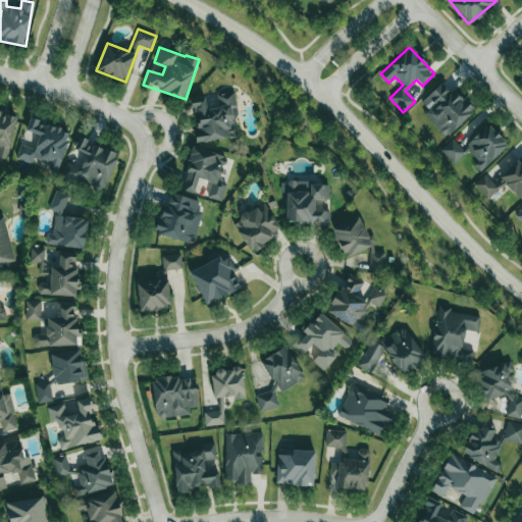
[(473,110),(441,81),(421,103),(428,109),(423,115),(447,138),(473,110)]
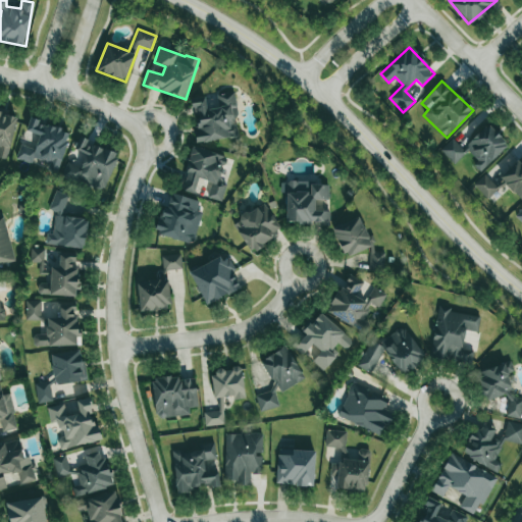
[(205,97),(191,99),(196,142),(239,137),(233,94),(216,95),(218,108),(206,109),(205,97)]
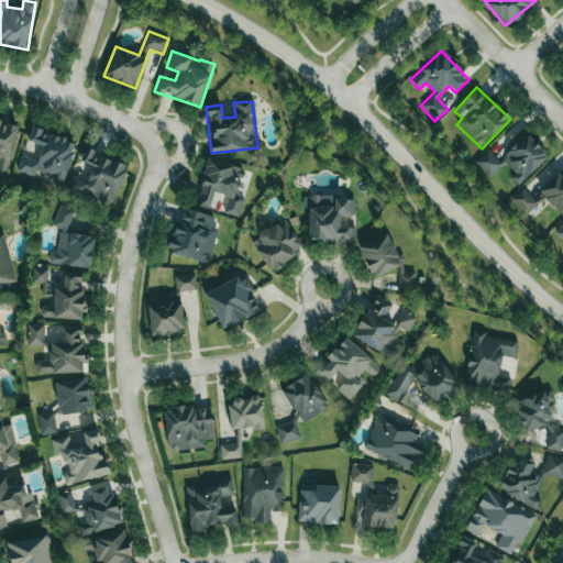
[(62,186),(76,142),(32,128),(28,142),(36,145),(32,159),(22,156),(17,172),(33,177),(36,170),(53,176),(51,183),(62,186)]
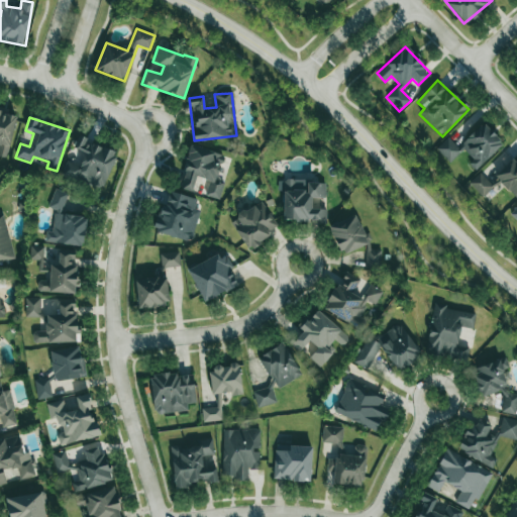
[(475,170),(503,144),(483,123),(457,146),(448,136),(435,148),(449,163),(463,149),(473,160),(469,164),(475,170)]
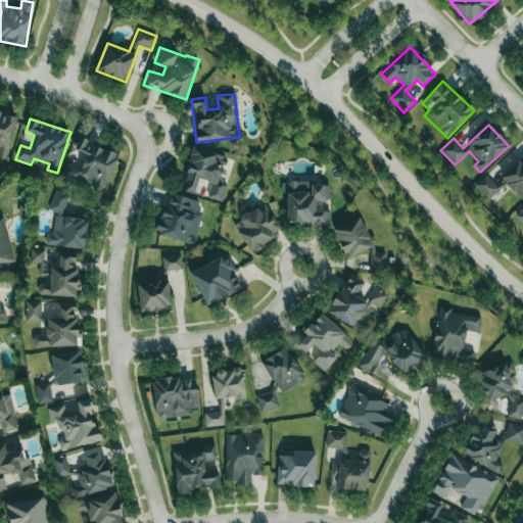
[(119,154),(79,138),(74,150),(83,153),(79,163),(68,159),(62,175),(103,192),(119,154)]
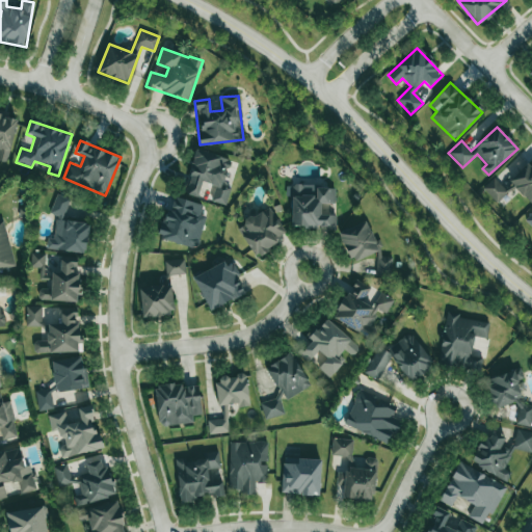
[(225,205),(231,188),(222,185),(230,160),(196,150),(184,193),(197,197),(202,182),(213,185),(209,201),(225,205)]
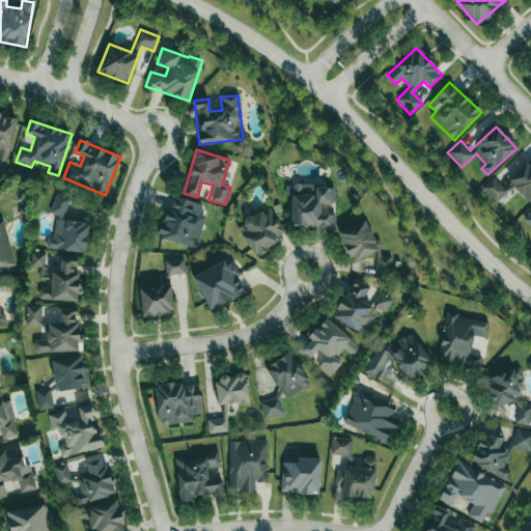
[(507,180),(529,203),(530,201),(530,163),(528,161),(507,180)]
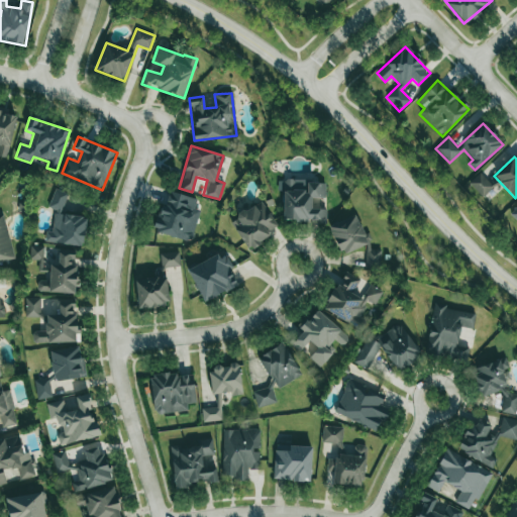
[(469,183),(483,197),(494,187),(480,173),(469,183)]
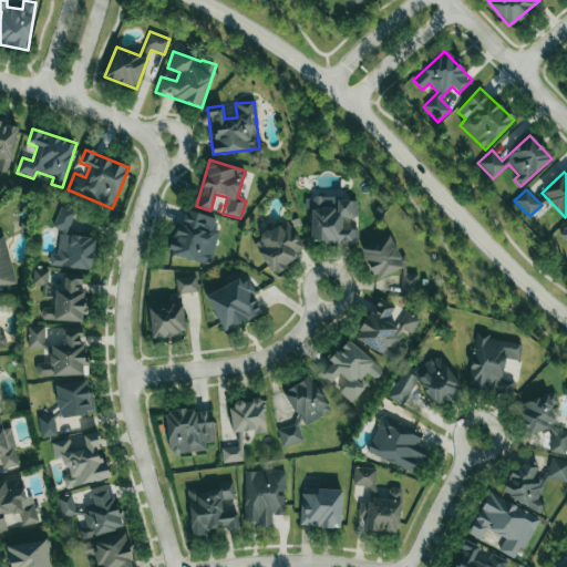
[(310,243),(347,243),(347,246),(358,246),(358,229),(341,229),(341,217),(357,217),(357,198),(310,198),(310,243)]
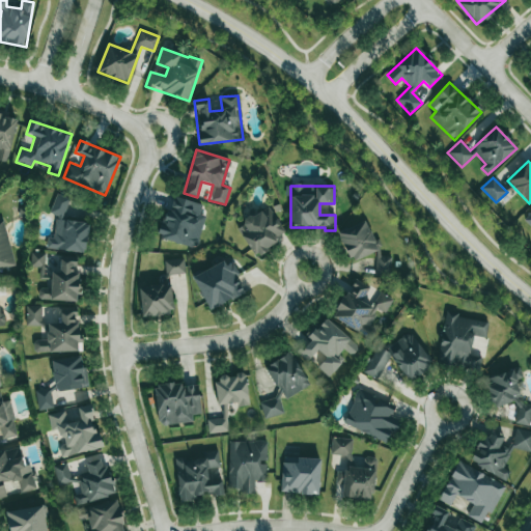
[(49,214),(62,218),(70,199),(56,194),(49,214)]
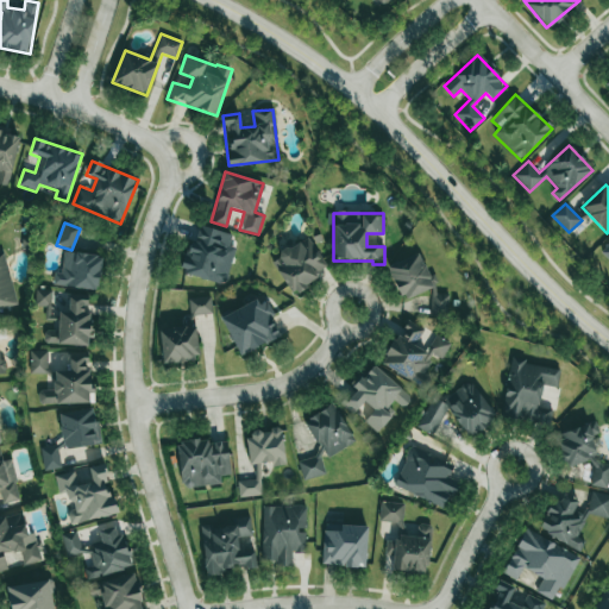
[(224,284),(236,249),(228,246),(232,236),(196,225),(182,271),(224,284)]
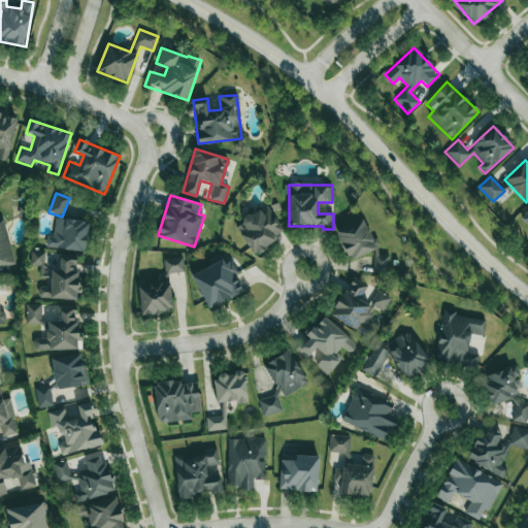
[(235,226),(254,254),(285,233),(266,205),(235,226)]
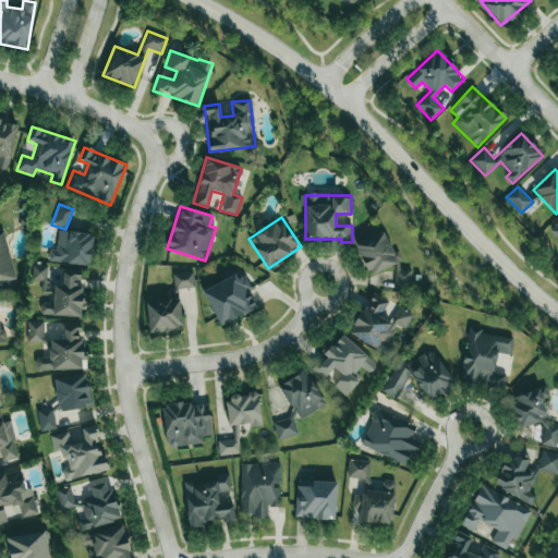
[(48,262),(89,265),(93,234),(58,231),(57,251),(49,250),(48,262)]
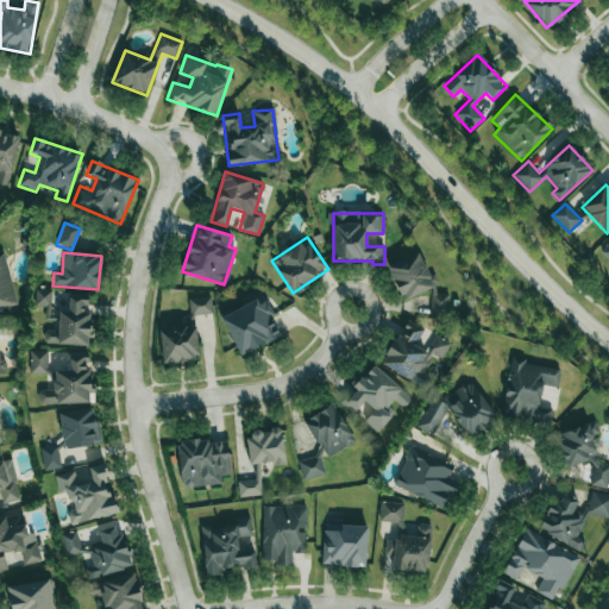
[(0,308),(18,305),(4,253),(0,253),(0,308)]
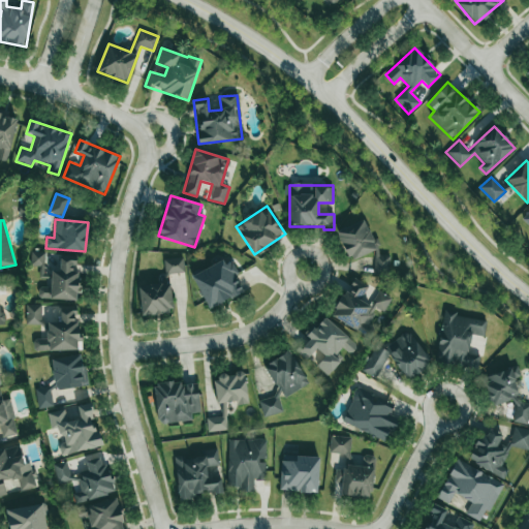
[(374,275),(390,275),(391,255),(378,255),(365,220),(338,231),(338,234),(347,257),(358,257),(374,251),(374,275)]
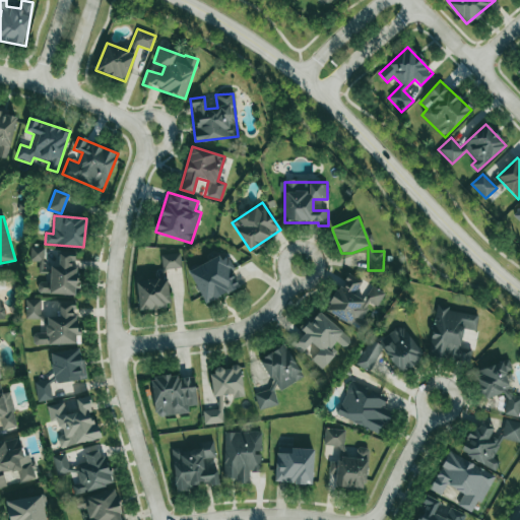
[(40,262),(39,273),(49,273),(50,264),(44,264),(45,248),(30,247),(29,261),(40,262)]
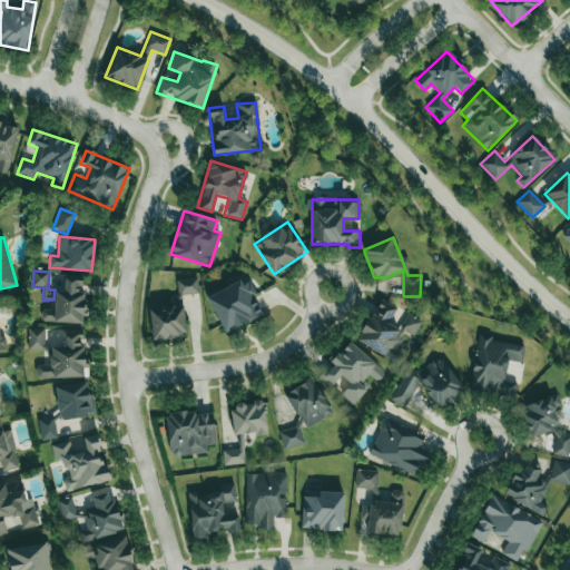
[(41,322),(81,323),(84,276),(65,275),(64,292),(55,291),(53,310),(41,310),(41,322)]
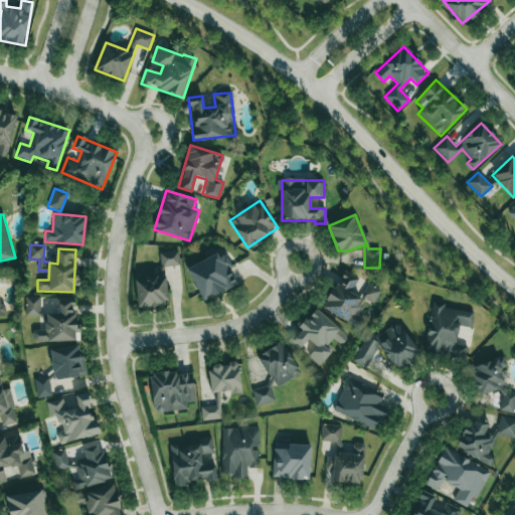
[(160,267),(179,266),(178,251),(159,252),(160,267)]
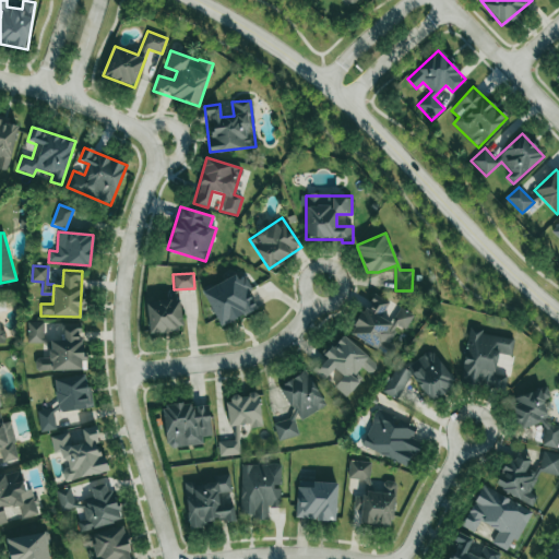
[(203,293),(221,328),(259,308),(241,273),(203,293)]
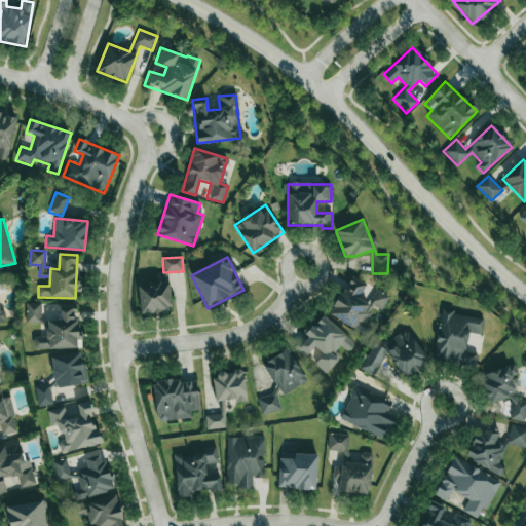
[(330,316),(362,333),(375,307),(382,310),(389,296),(375,290),(368,304),(359,299),(367,284),(350,275),(330,316)]
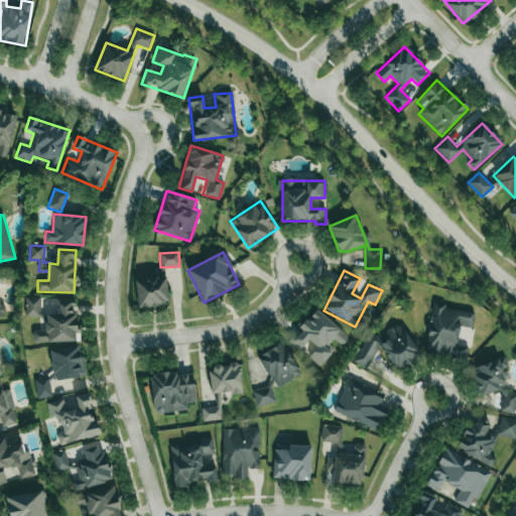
[(136,278),(137,307),(167,305),(166,277),(136,278)]
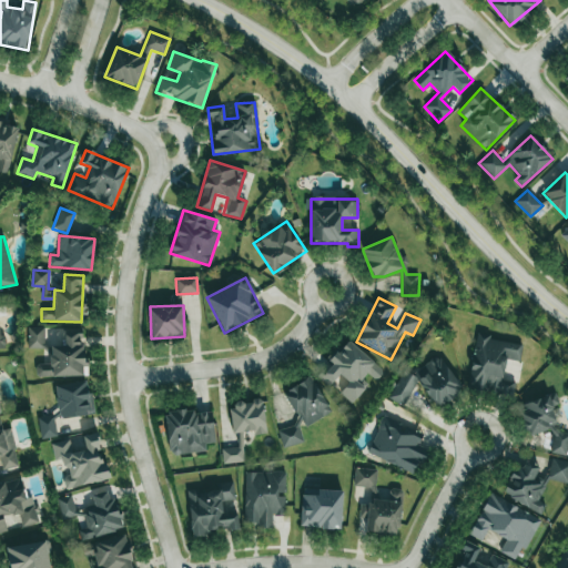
[(28,350),(46,350),(46,327),(28,327),(28,350)]
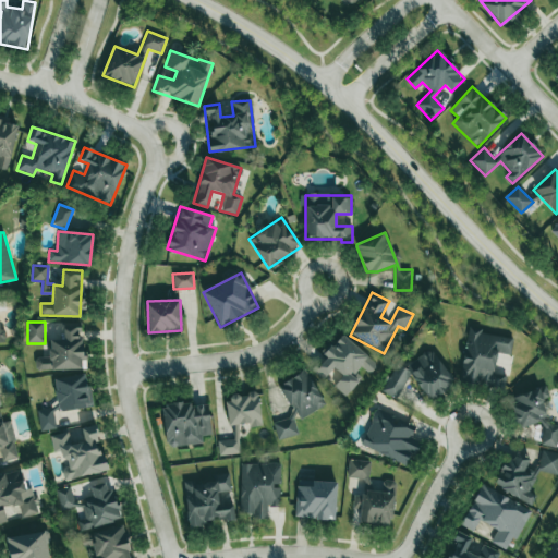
[(82,323),(63,324),(63,339),(49,340),(50,358),(35,359),(36,371),(84,368),(82,323)]
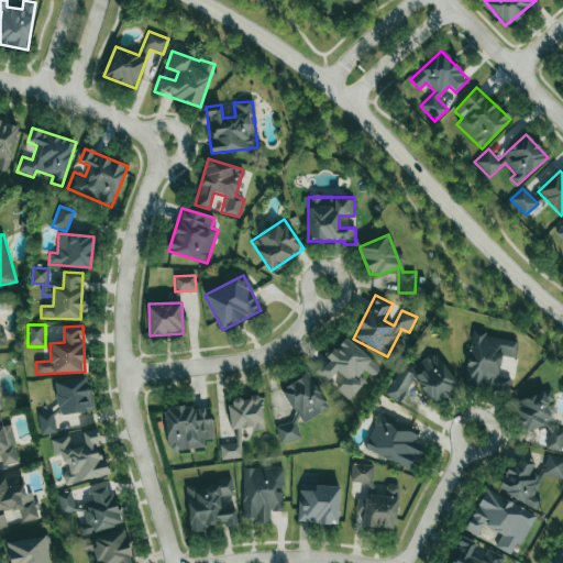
[(518,341),(472,333),(463,386),(507,394),(509,379),(497,377),(501,356),(515,359),(518,341)]
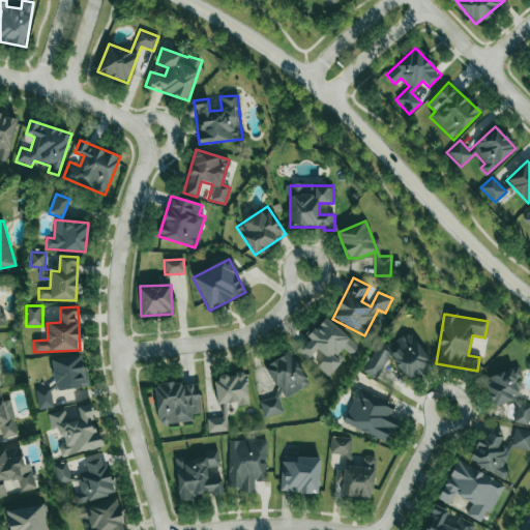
[(327,376),(347,352),(351,355),(358,346),(324,318),(307,339),(298,351),(308,359),(316,351),(320,354),(313,363),(327,376)]
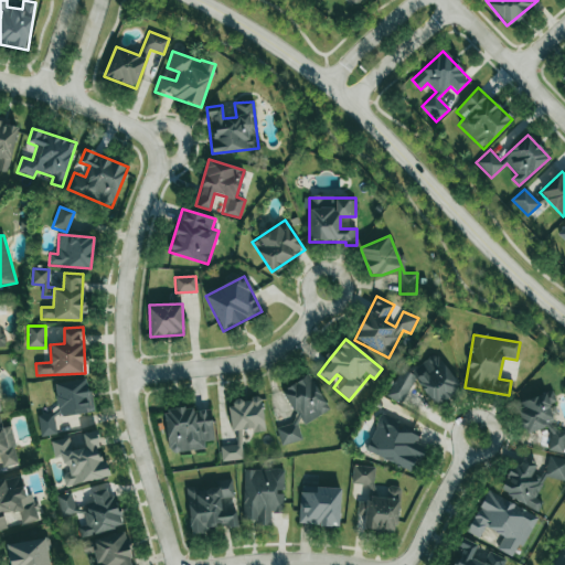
[(386,396),(402,404),(415,377),(428,400),(438,404),(455,394),(458,386),(441,359),(435,355),(407,372),(401,369),(386,396)]
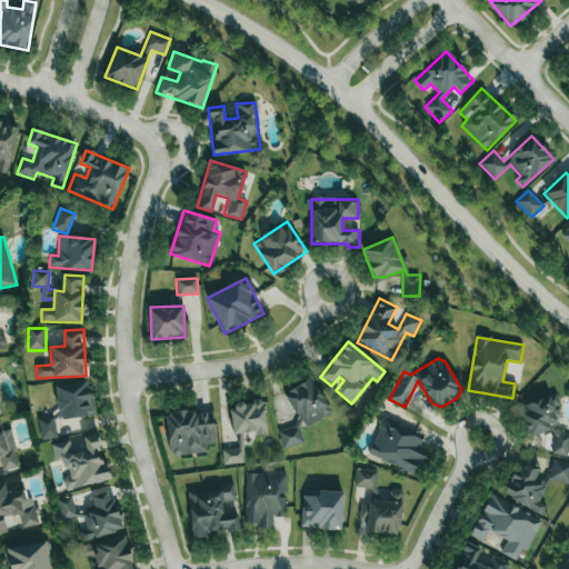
[(330,416),(313,378),(286,390),(302,428),(330,416)]
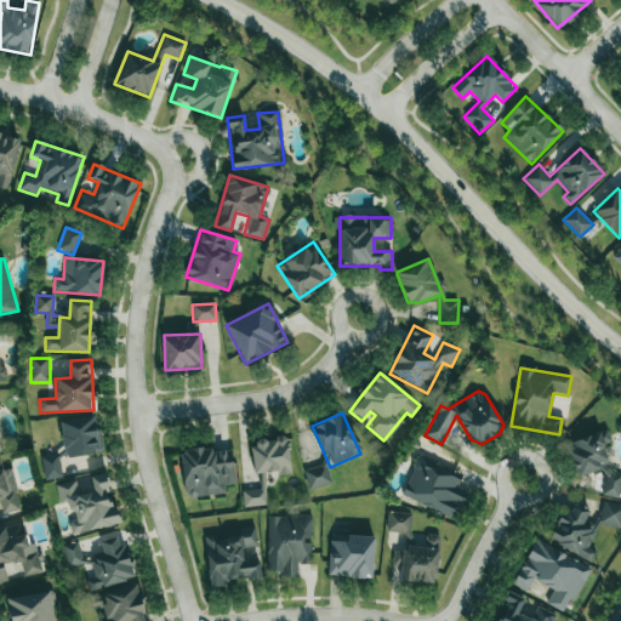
[(101,453),(97,416),(61,420),(64,456),(101,453)]
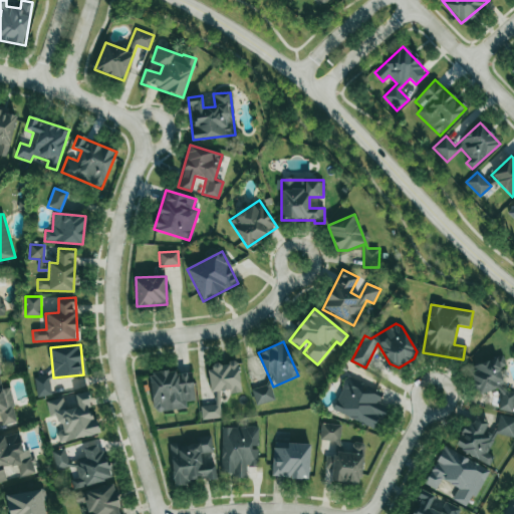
[(511,413),(513,400),(513,392),(501,390),(503,380),(500,367),(505,365),(503,356),(468,365),(476,395),(497,390),(499,399),(497,410),(511,413)]
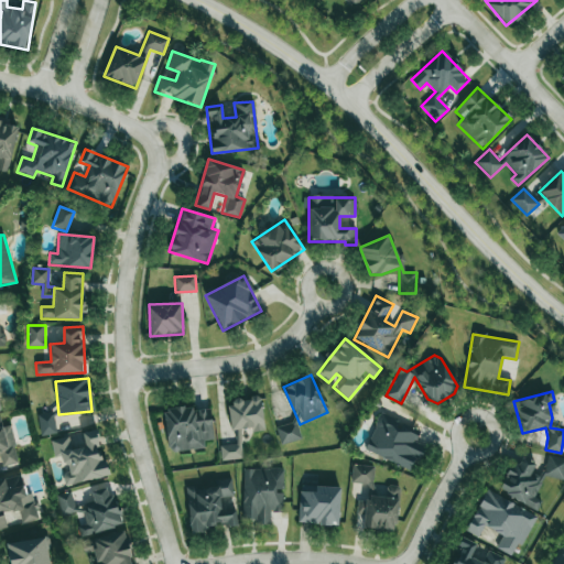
[(230,430),(251,429),(251,432),(263,431),(261,399),(228,401),(230,430)]
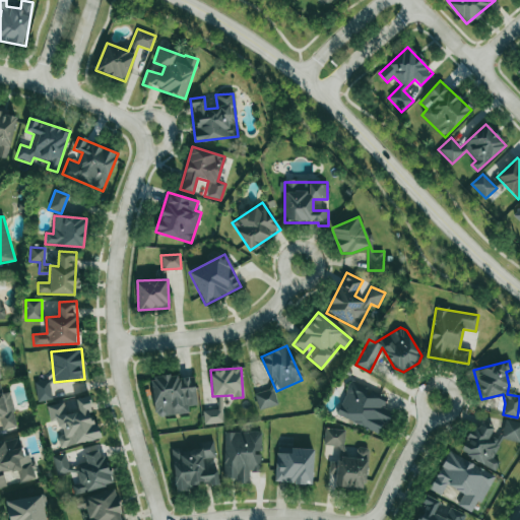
[(151,379),(155,417),(189,413),(188,406),(197,405),(193,375),(151,379)]
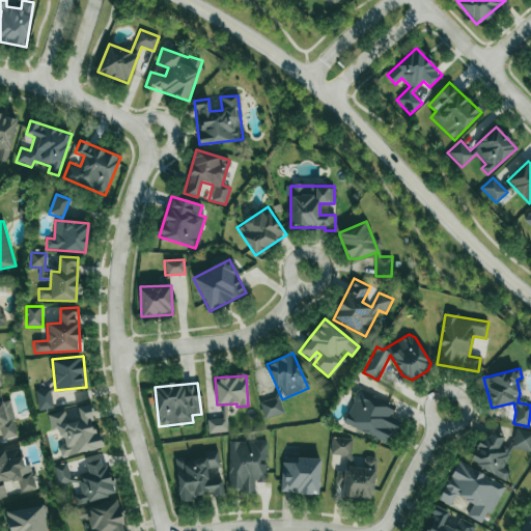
[(50,388),(34,391),(38,411),(53,408),(50,388)]
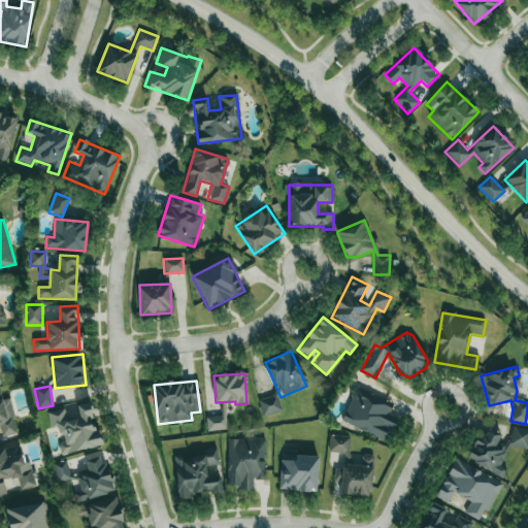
[(387,441),(397,417),(389,414),(393,403),(356,387),(340,421),(387,441)]
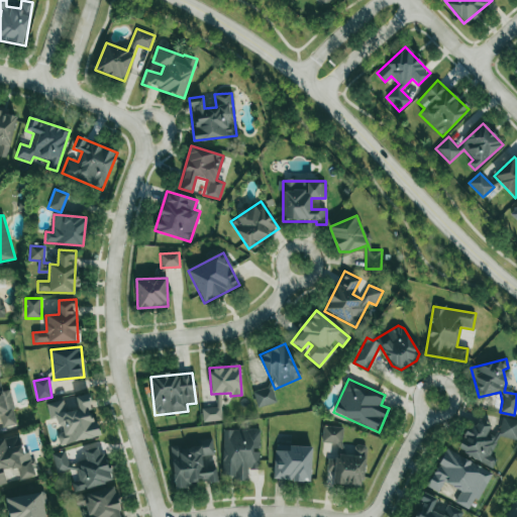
[(0,420),(1,428),(16,424),(9,390),(2,392),(0,384),(0,420)]
